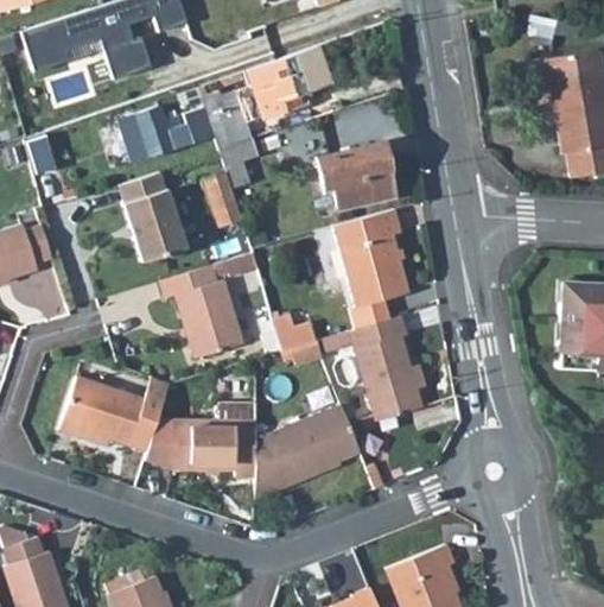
[(0,0),(0,13),(46,0),(0,0)]
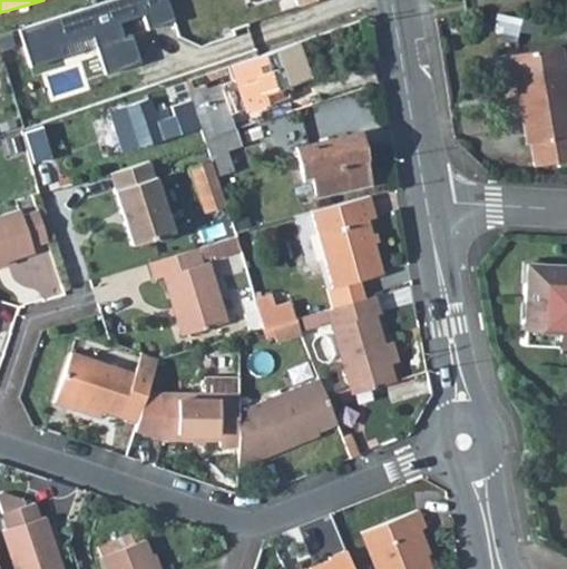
[(173,0),(114,0),(23,25),(36,68),(97,51),(104,74),(143,64),(130,19),(147,15),(150,28),(178,20),(173,0)]
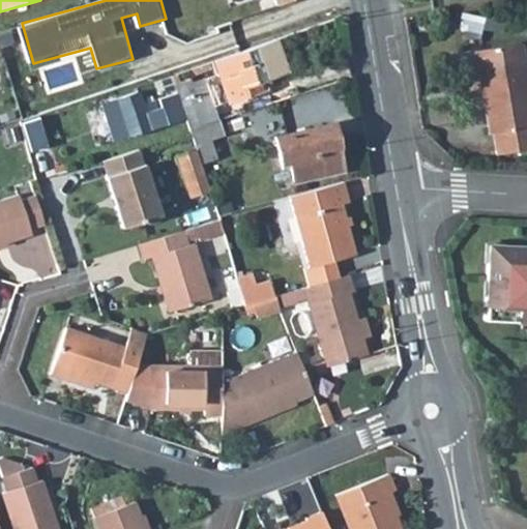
[(258,17),(262,32),(288,24),(283,8),(258,17)]
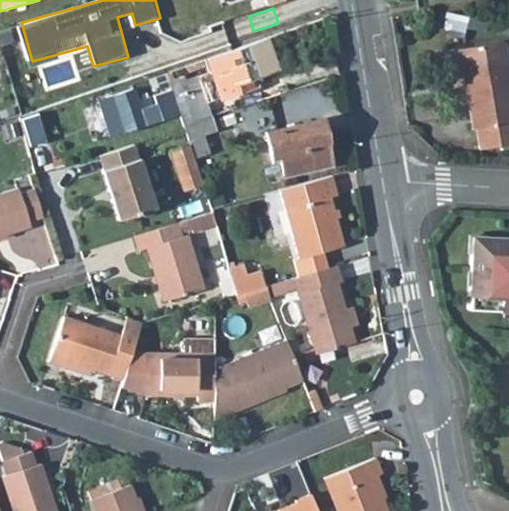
[(279,69),(268,38),(209,59),(214,71),(187,80),(186,78),(171,83),(173,91),(182,114),(185,125),(211,116),(206,102),(222,97),(223,99),(259,86),(256,77),(279,69)]
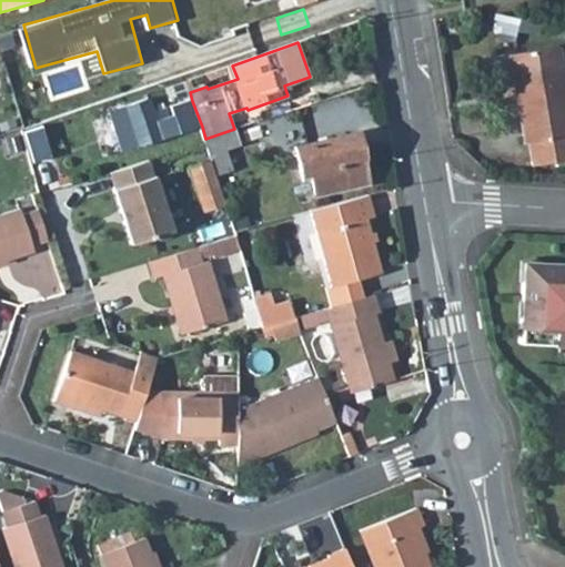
[(532,143),(535,165),(564,160),(564,61),(562,47),(513,54),(527,144),(532,143)]
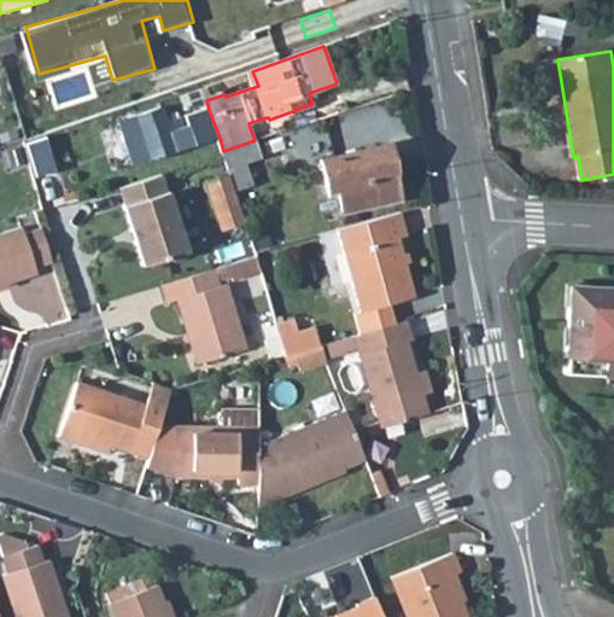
[(136,164),(220,138),(209,110),(188,117),(192,127),(186,128),(182,120),(169,123),(164,109),(123,122),(136,164)]
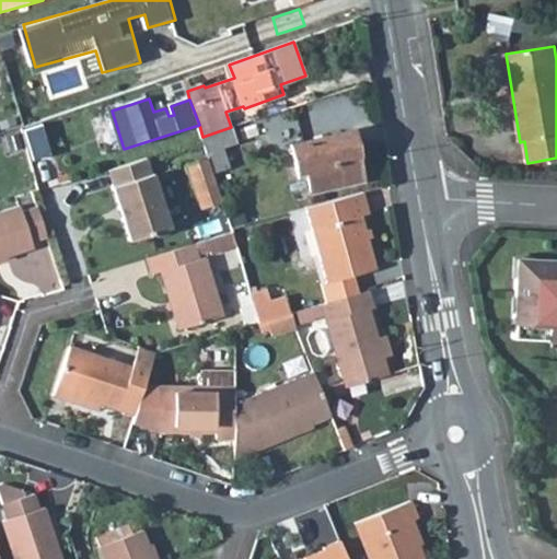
[(45,126),(27,131),(37,163),(55,158),(45,126)]
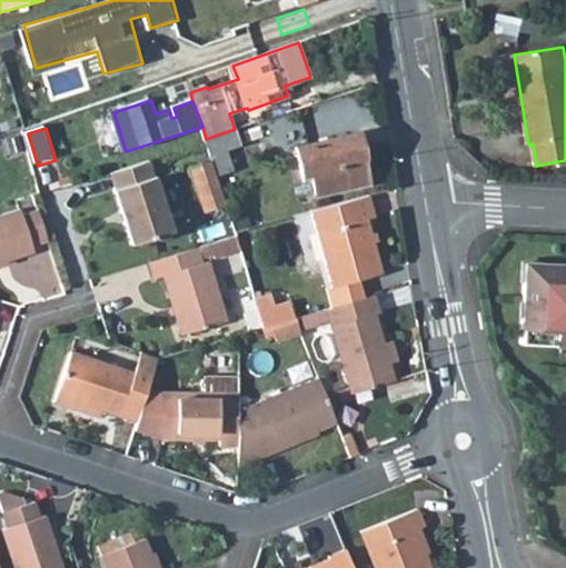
[(228,150),(244,145),(238,129),(206,139),(215,162),(218,175),(235,169),(228,150)]
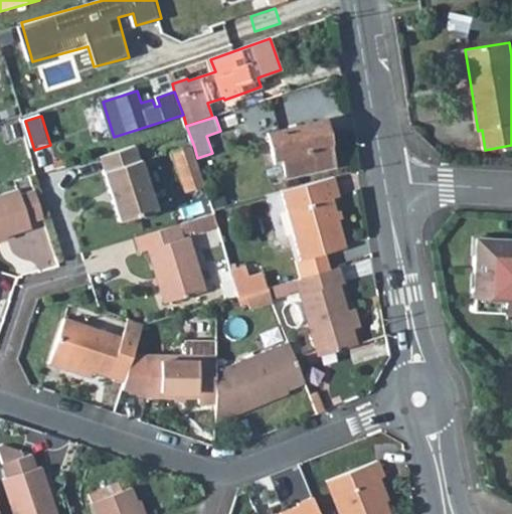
[(288,177),(334,167),(325,121),(270,133),(277,164),(284,162),(288,177)]
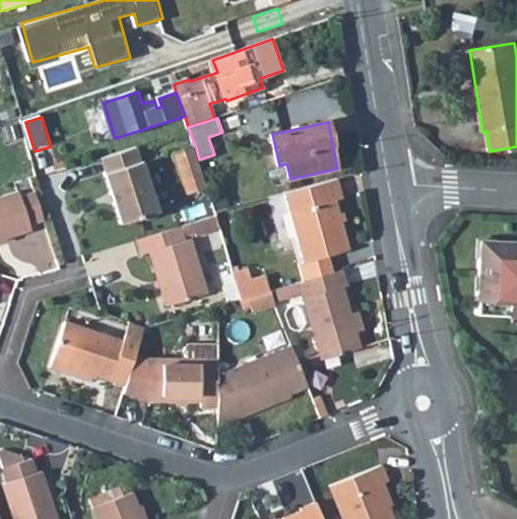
[(8,143),(22,140),(18,126),(5,130),(8,143)]
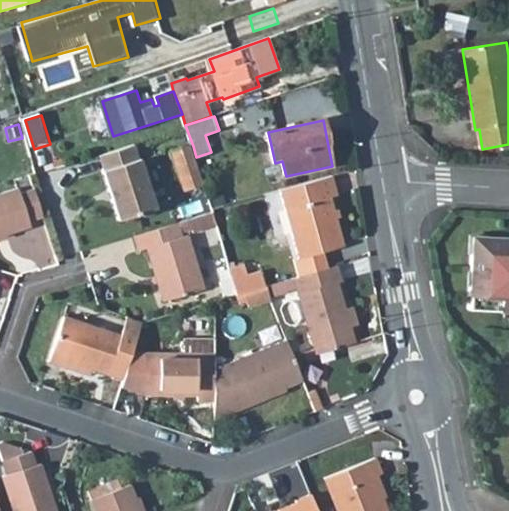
[(120,221),(158,209),(141,159),(140,159),(136,145),(100,156),(105,170),(104,171),(120,221)]
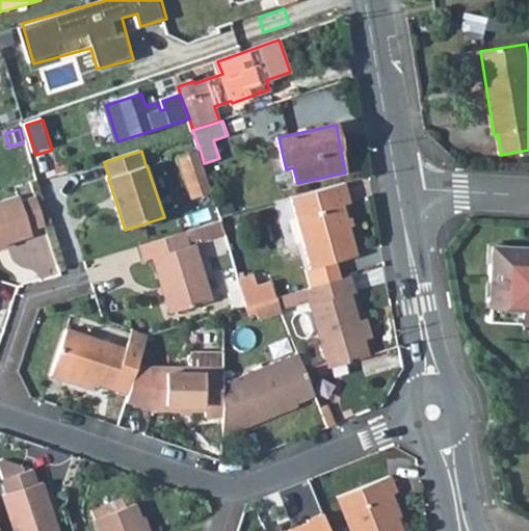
[(193,198),(213,191),(204,163),(201,152),(180,158),(193,198)]
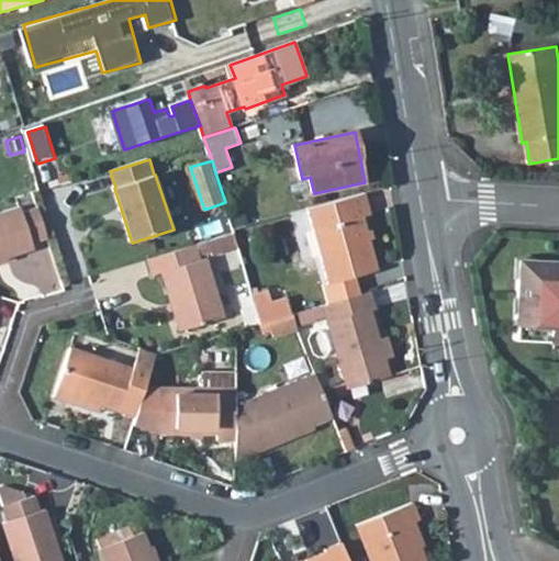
[(379,271),(366,219),(365,217),(372,215),(367,193),(310,209),(331,284),(357,277),(379,271)]
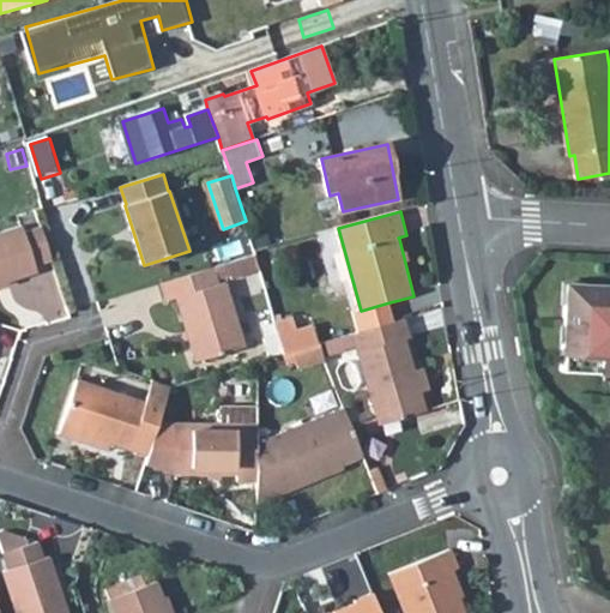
[(0,284),(38,272),(37,266),(54,260),(43,228),(26,233),(24,227),(0,234),(0,284)]
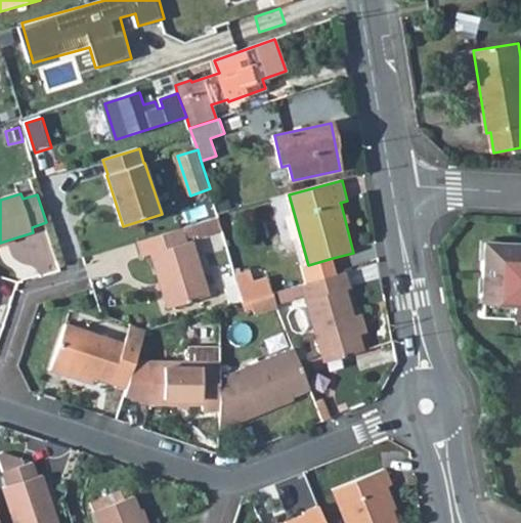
[(218,200),(221,211),(232,207),(229,197),(218,200)]
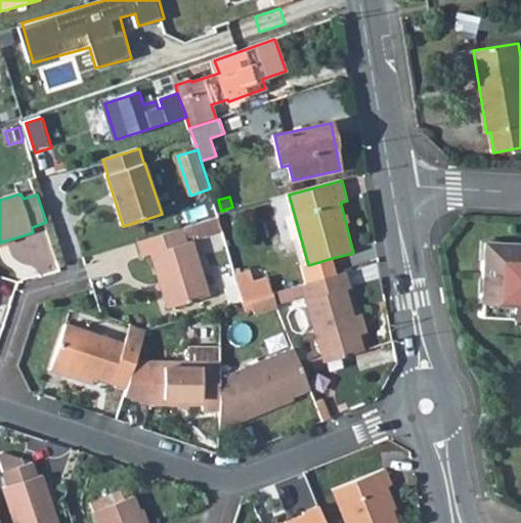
[(223,230),(219,217),(183,228),(187,238),(199,235),(200,237),(223,230)]
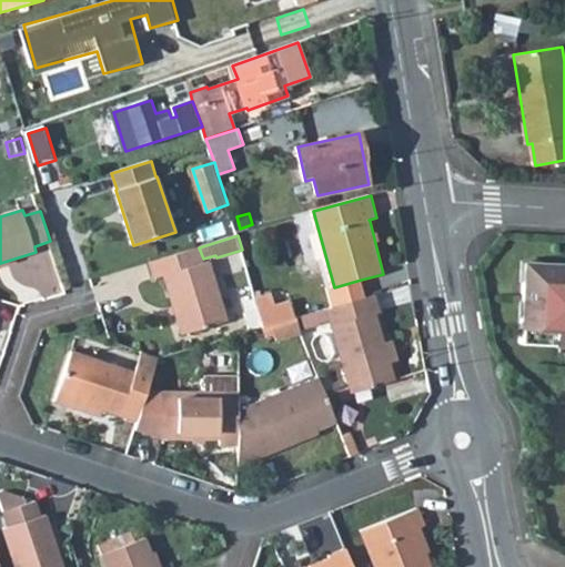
[(203,263),(199,247),(150,262),(155,279),(165,275),(183,335),(228,322),(210,262),(203,263)]
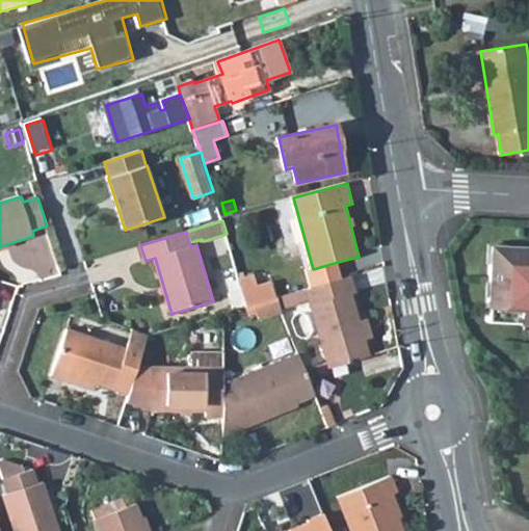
[(528,247),(493,245),(488,321),(528,323),(528,247)]
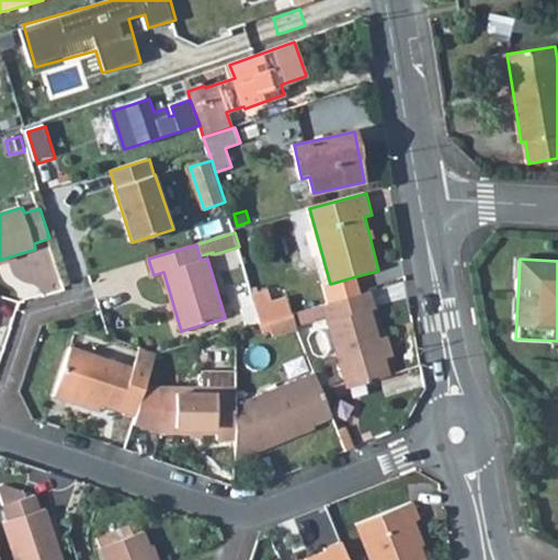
[(330,284),(325,285),(329,304),(361,295),(356,276),(330,284)]
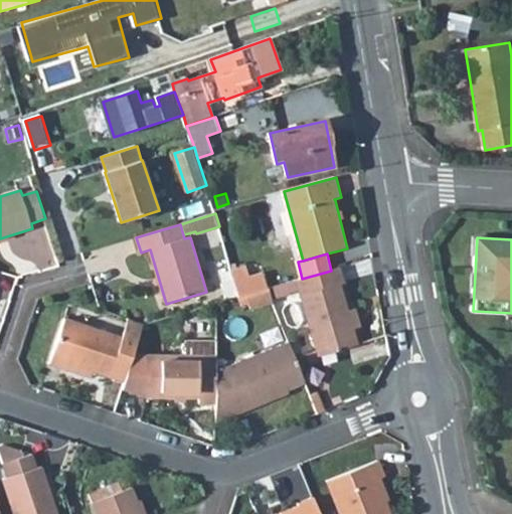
[(235,281),(249,277),(246,267),(232,271),(235,281)]
